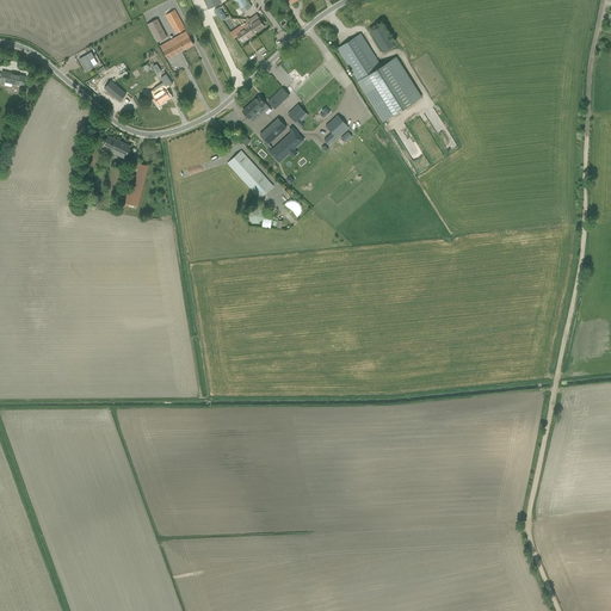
[(246,0),(234,0),(240,8),(244,13),(252,7),(248,2),(246,0)]
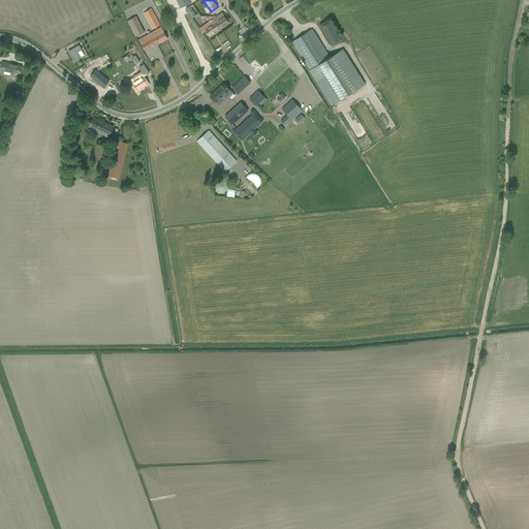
[(186,9),(192,18),(196,16),(190,6),(186,9)]
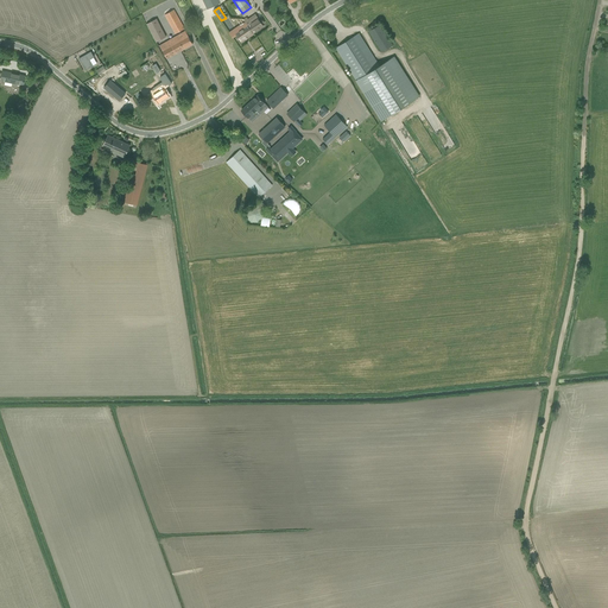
[(165,14),(176,35),(184,29),(173,10),(165,14)]
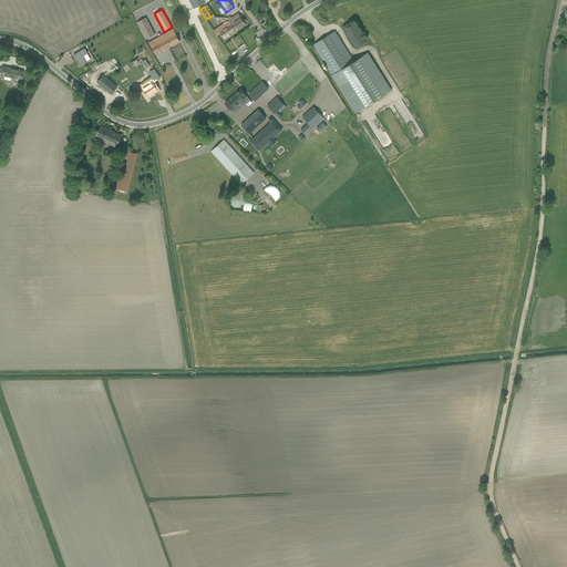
[(229,20),(236,31),(246,24),(245,22),(246,21),(244,18),(241,19),(238,14),(232,19),(230,16),(227,18),(229,21),(229,20)]
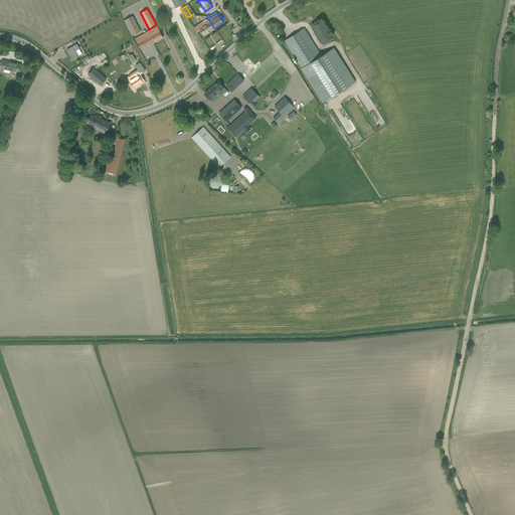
[(125,20),(132,35),(141,31),(133,16),(125,20)]
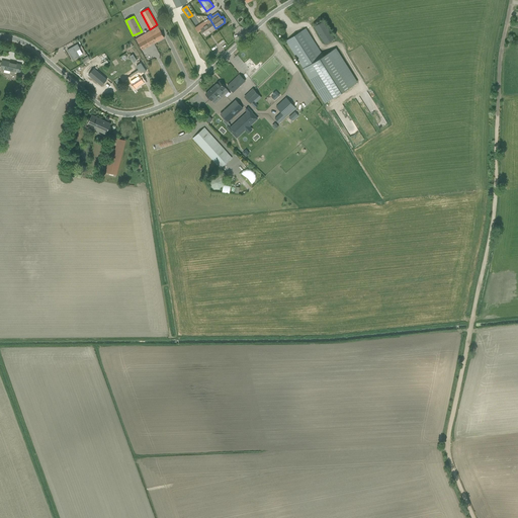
[(203,31),(205,35),(216,28),(209,18),(209,19),(204,22),(206,24),(201,28),(203,31)]
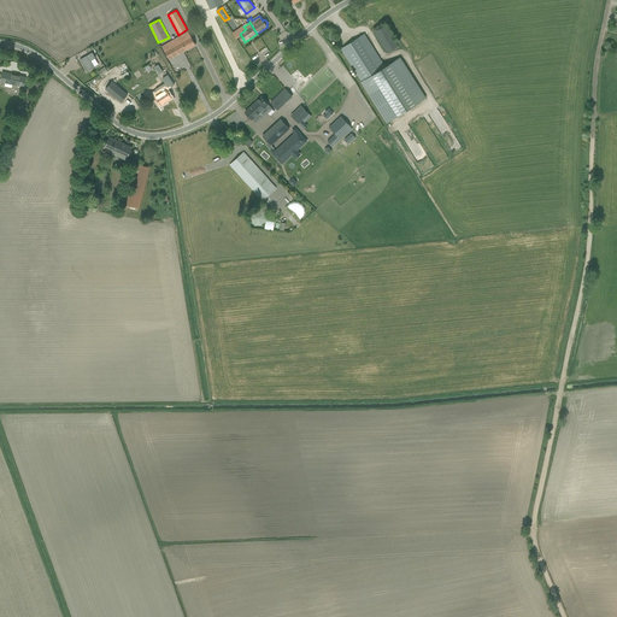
[(375,33),(388,53),(399,46),(395,41),(386,25),(375,33)]
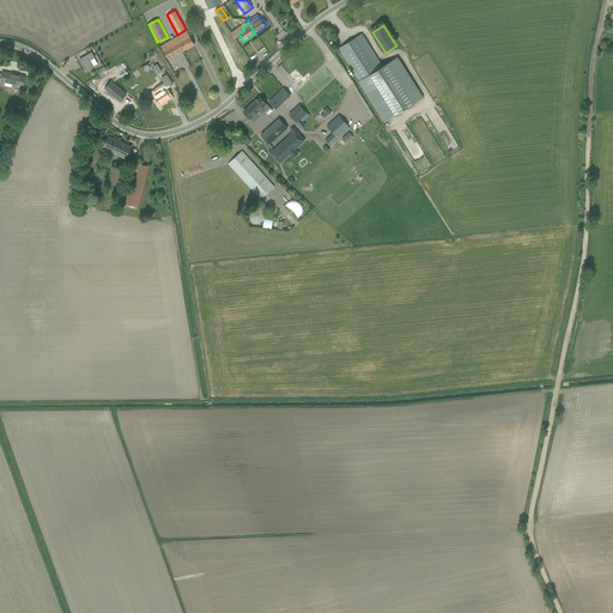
[(323,32),(328,40),(333,37),(328,30),(323,32)]
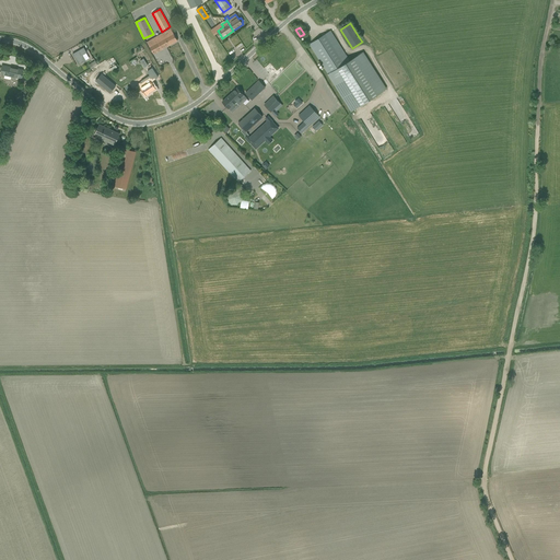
[(151,49),(153,54),(177,41),(175,36),(171,28),(147,43),(151,49)]
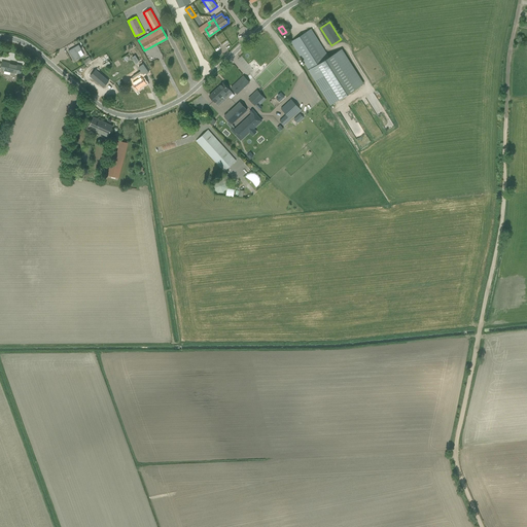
[(308,70),(330,105),(363,83),(342,48),(328,57),(311,29),(291,42),(309,69),(308,70)]
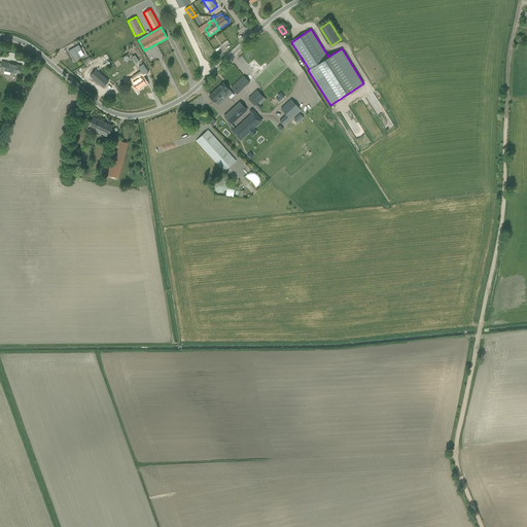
[(79,44),(68,50),(74,61),(80,57),(78,51),(82,49),(79,44)]
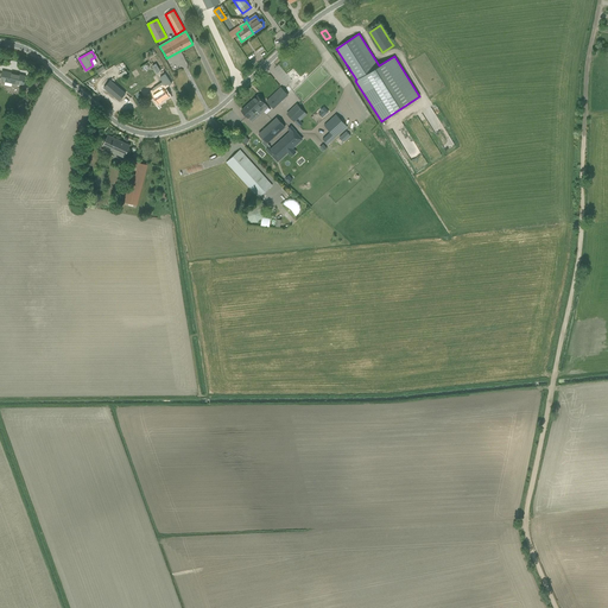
[(0,76),(1,76),(0,78),(0,81),(23,86),(24,82),(25,76),(2,71),(1,74),(0,73),(0,76)]
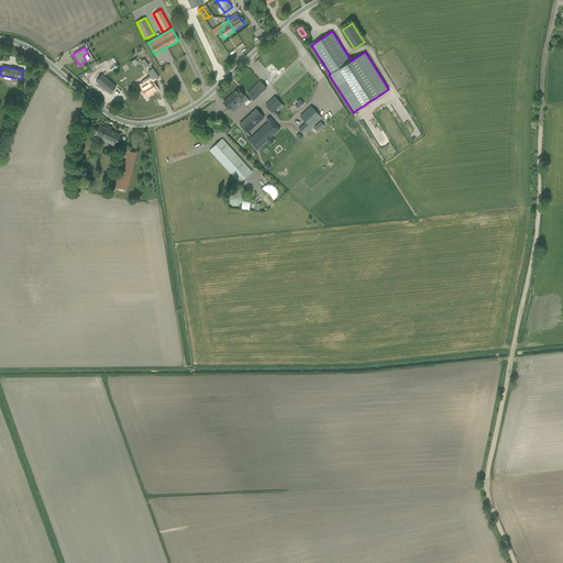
[(110,94),(117,87),(102,75),(97,81),(110,94)]
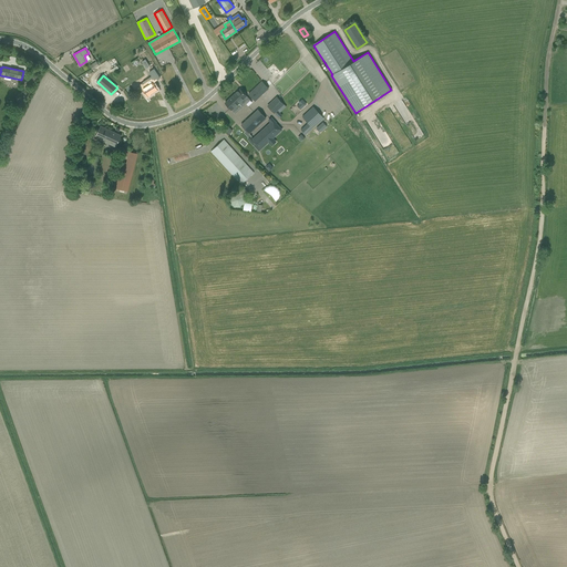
[(143,83),(137,86),(141,91),(142,90),(147,98),(152,95),(151,94),(152,93),(157,90),(153,82),(156,81),(155,81),(152,76),(143,82),(143,83)]
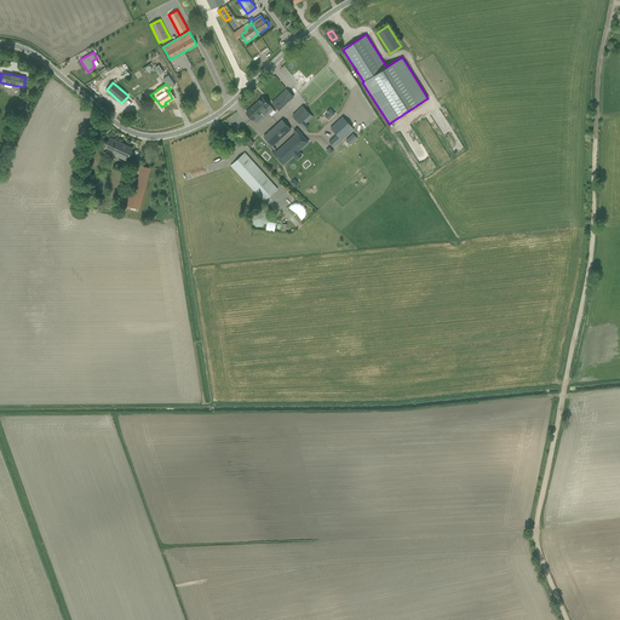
[(273,103),(280,110),(294,97),(286,90),(273,103)]
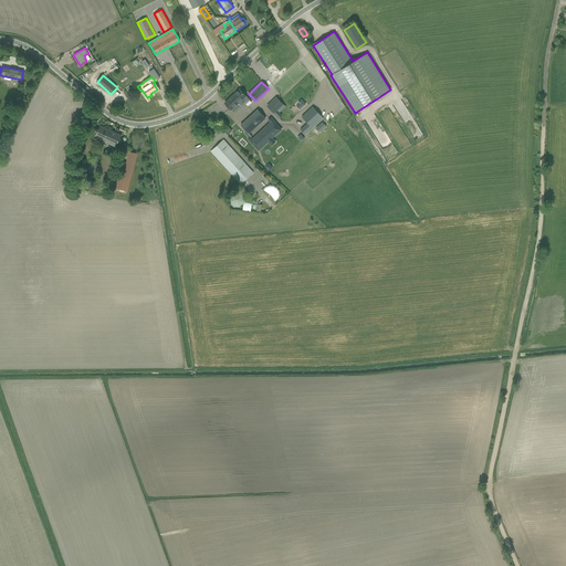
[(243,92),(240,88),(224,103),(234,114),(250,100),(245,95),(245,94),(244,92),(243,92)]
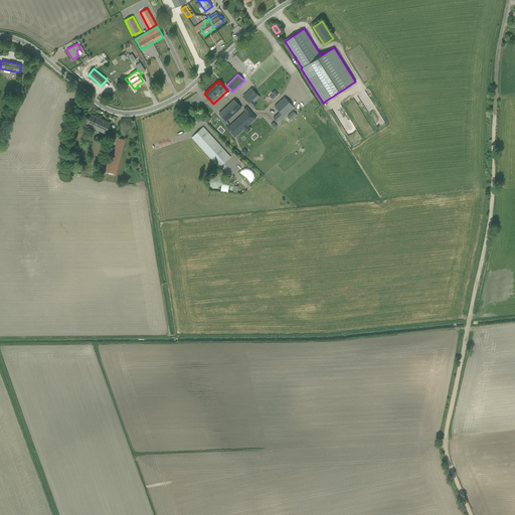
[(259,95),(251,88),(244,95),(249,99),(247,101),(249,103),(259,95)]
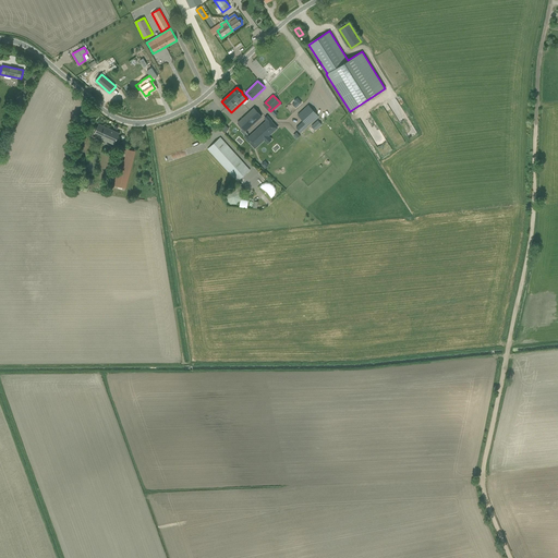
[(292,104),(295,108),(302,102),(298,98),(293,101),(294,102),(292,104)]
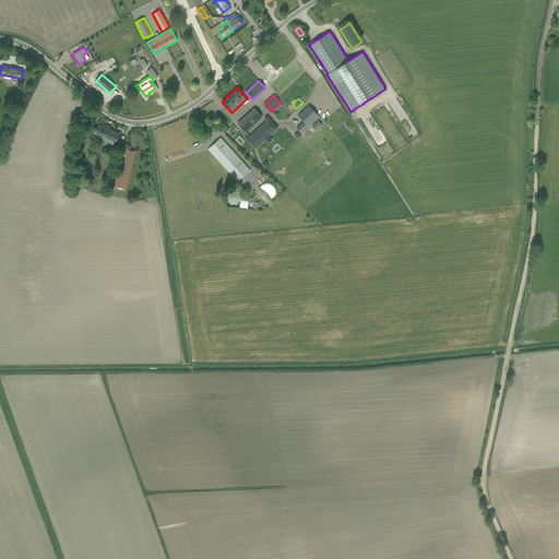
[(211,117),(215,117),(215,104),(204,104),(204,111),(211,111),(211,117)]
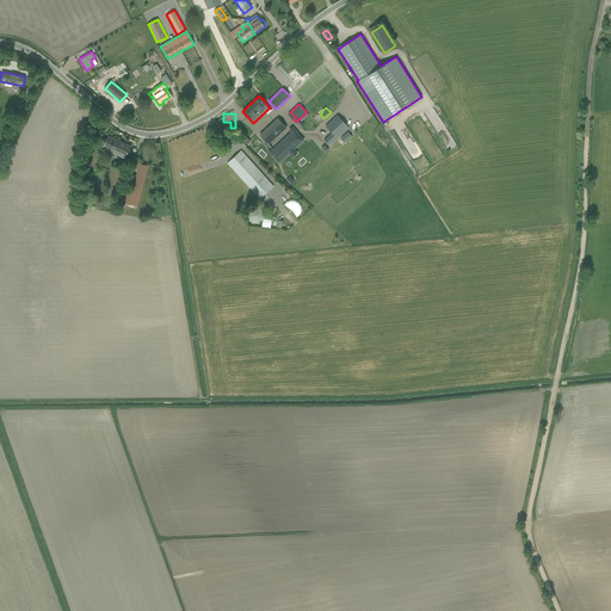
[(349,127),(338,115),(326,125),(337,139),(349,127)]
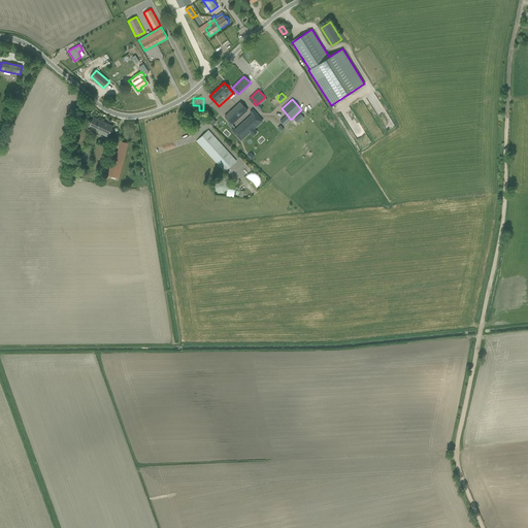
[(248,110),(240,103),(225,117),(232,125),(248,110)]
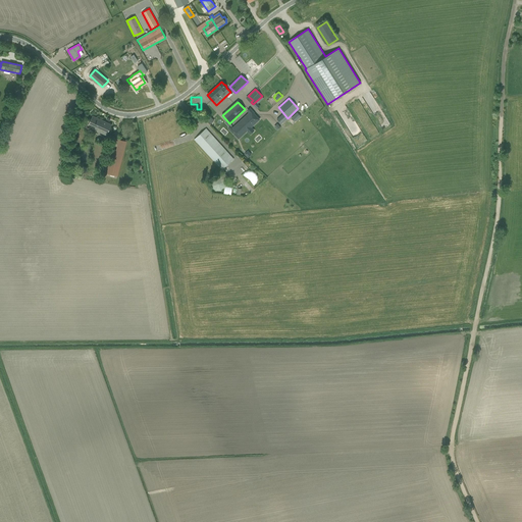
[(255,113),(252,109),(249,112),(232,127),(229,129),(239,139),(260,119),(255,113)]
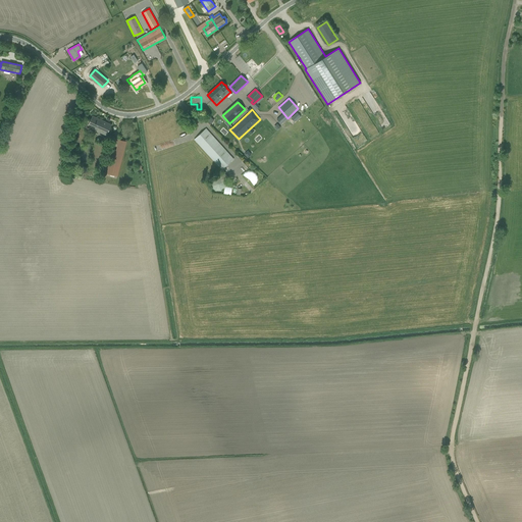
[(295,122),(301,116),(297,112),(291,118),(295,122)]
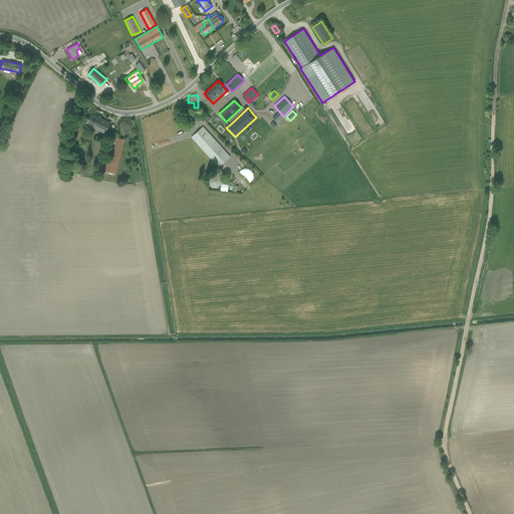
[(91,127),(104,134),(109,122),(91,114),(86,123),(91,125),(91,127)]
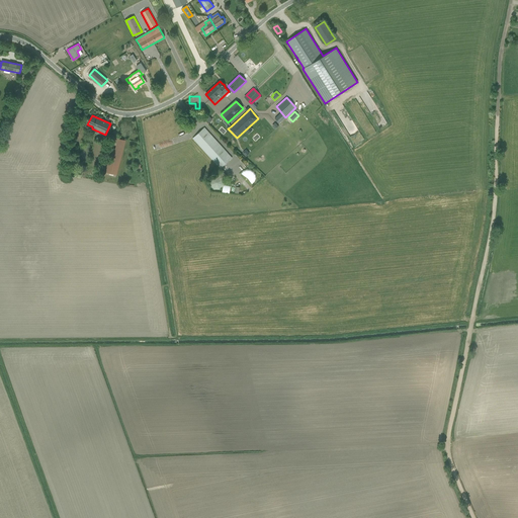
[(192,139),(221,168),(232,158),(204,127),(192,139)]
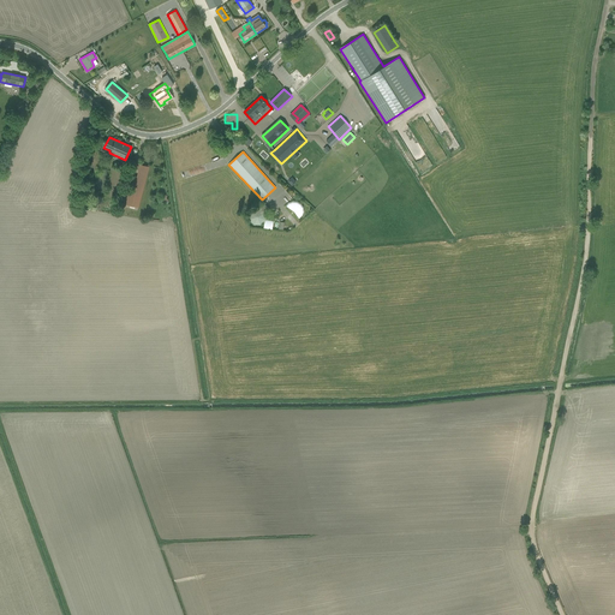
[(135,175),(131,189),(141,191),(144,178),(135,175)]
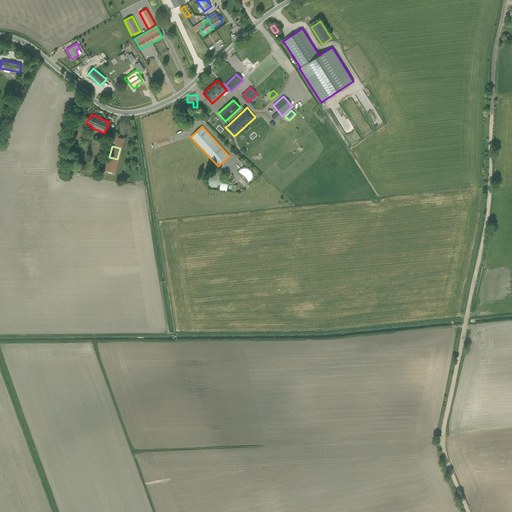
[(110,160),(107,169),(113,171),(116,161),(110,160)]
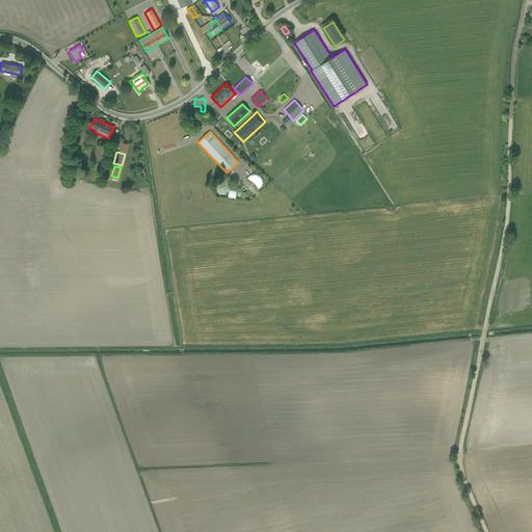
[(224,194),(225,193),(227,193),(228,192),(229,191),(230,190),(230,189),(230,188),(231,187),(231,186),(230,185),(230,184),(233,181),(229,177),(225,180),(223,179),(222,179),(221,180),(220,180),(219,180),(218,181),(217,182),(216,183),(216,184),(215,185),(215,186),(215,187),(215,188),(216,189),(216,191),(217,192),(218,192),(219,193),(221,194),(222,194),(223,194),(224,194)]
